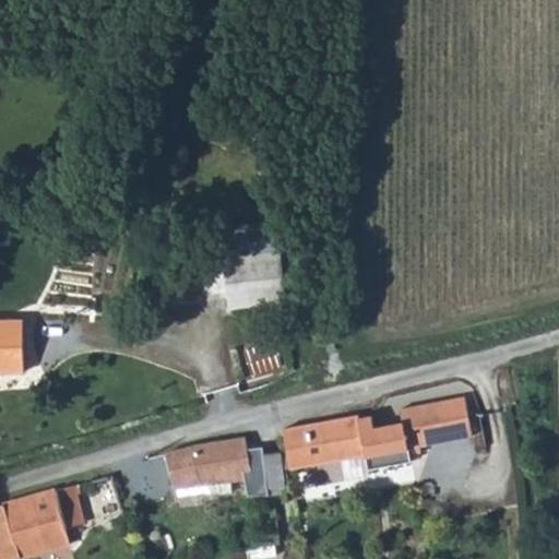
[(62,192),(61,201),(87,203),(88,201),(75,194),(62,192)]
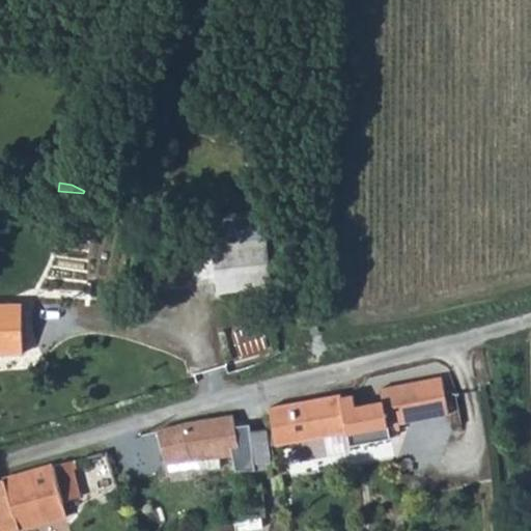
[(262,202),(208,208),(212,245),(267,238),(262,202)]
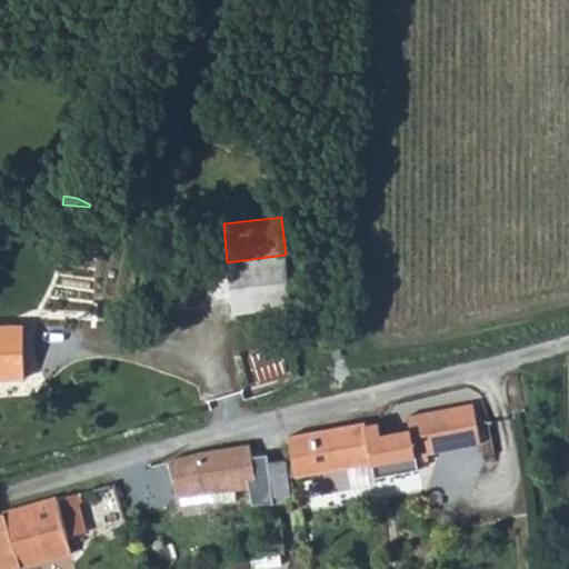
[(286,255),(227,262),(233,311),(291,305),(286,255)]
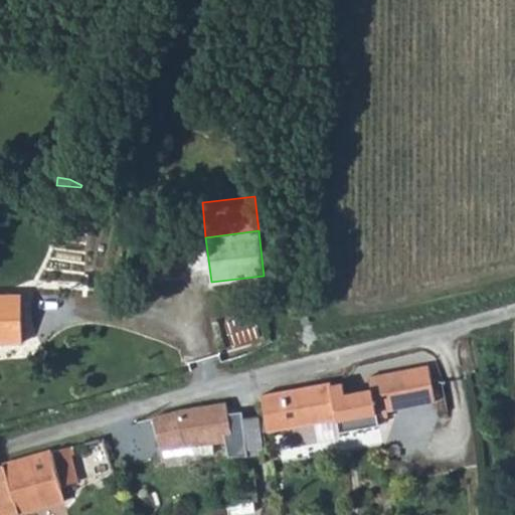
[(0,294),(0,342),(21,342),(19,293),(0,294)]
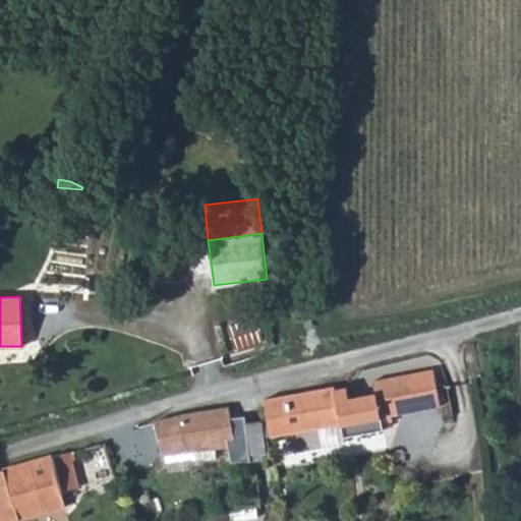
[(253,315),(227,325),(236,348),(263,338),(253,315)]
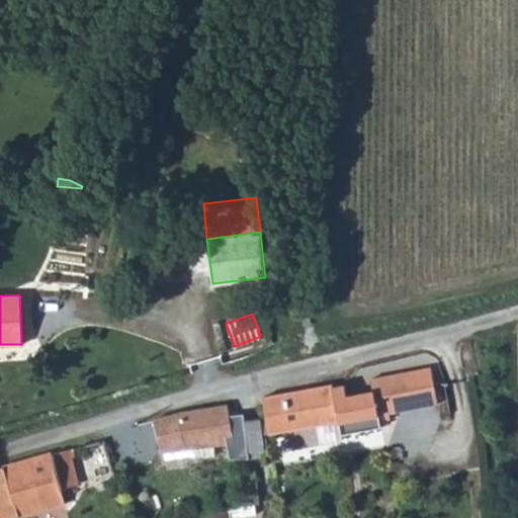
[(373,375),(375,389),(376,398),(387,396),(391,409),(438,402),(431,366),(373,375)]
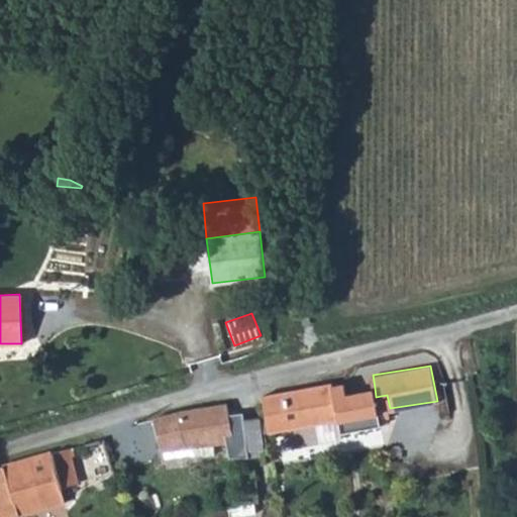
[(332,383),(262,397),(264,414),(267,430),(337,418),(339,430),(381,423),(380,415),(389,414),(390,408),(387,395),(376,397),(375,388),(345,392),(343,383),(332,383)]
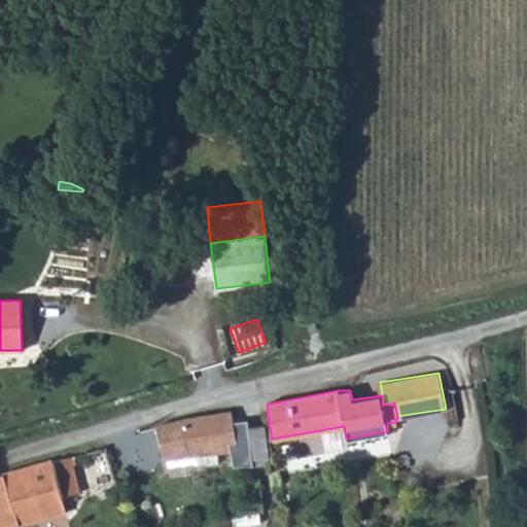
[(238,450),(231,412),(155,427),(163,465),(194,459),(196,469),(215,464),(213,455),(238,450)]
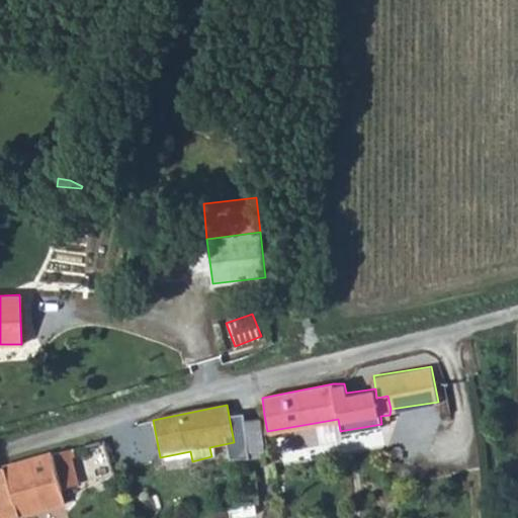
[(259,416),(243,419),(248,450),(254,450),(265,448),(259,416)]
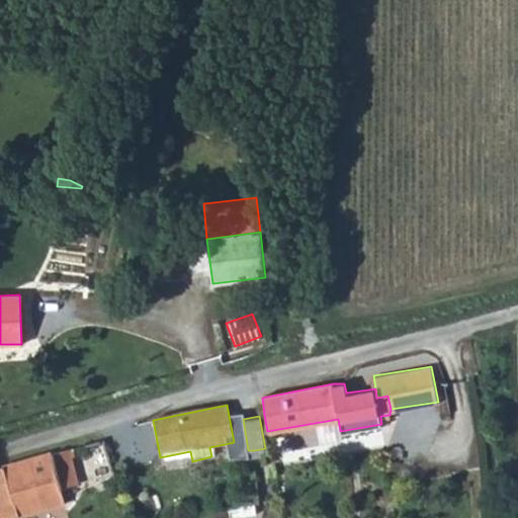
[(66,448),(1,469),(6,484),(0,485),(0,509),(12,506),(35,500),(39,513),(63,506),(63,491),(61,484),(75,481),(66,448)]
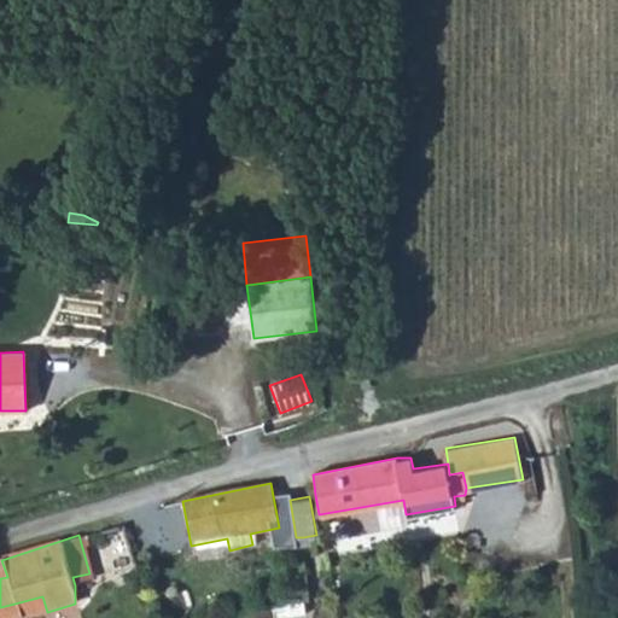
[(316,535),(303,537),(307,551),(319,548),(316,535)]
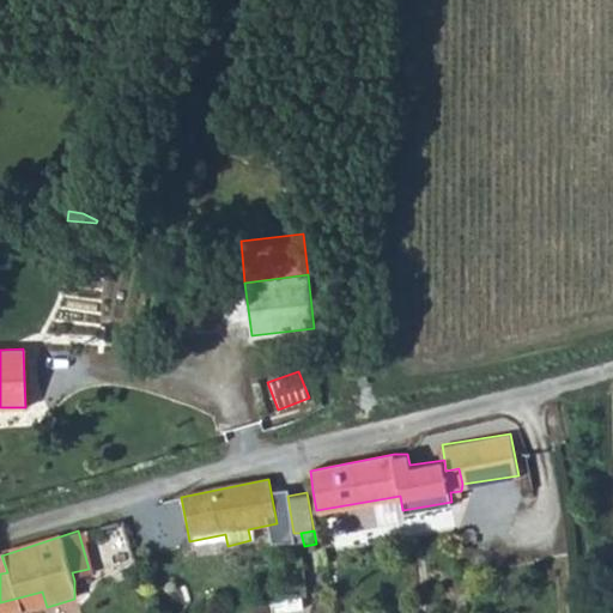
[(42,592),(14,599),(17,612),(23,612),(47,607),(42,592)]
